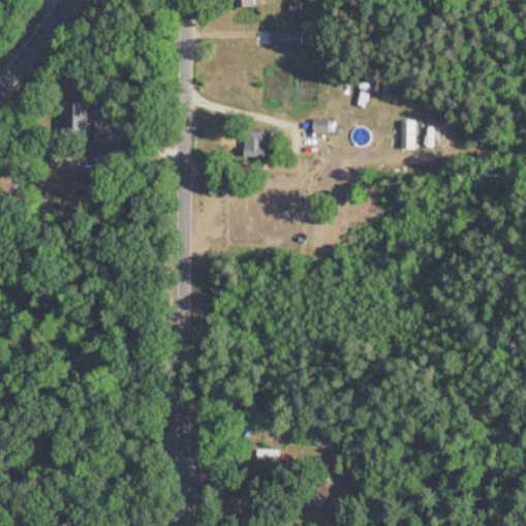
[(289,23),(302,23),(302,1),(289,1),(289,23)]
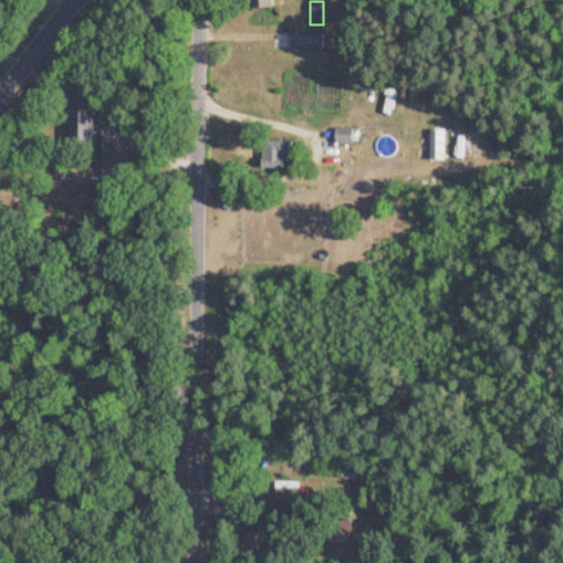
[(277,48),(323,48),(323,32),(277,32),(277,48)]
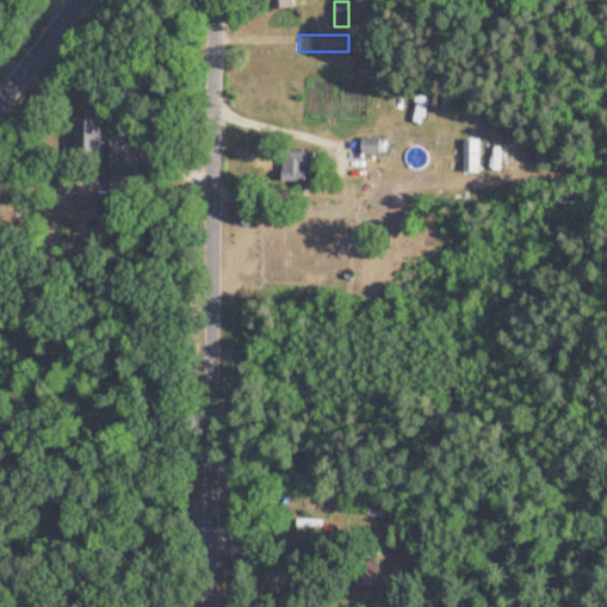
[(363,150),(379,150),(379,137),(363,137),(363,150)]
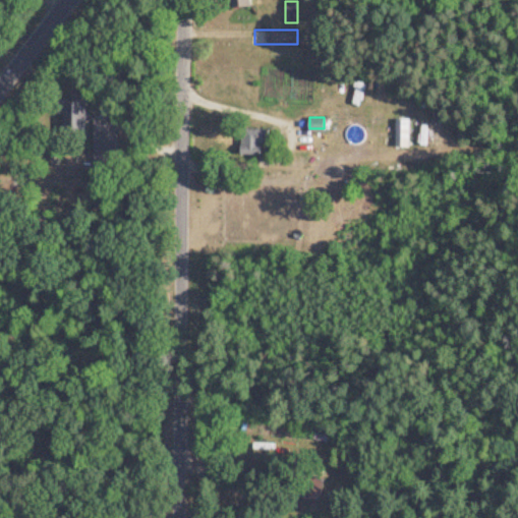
[(409,117),(395,117),(395,145),(409,145),(409,117)]
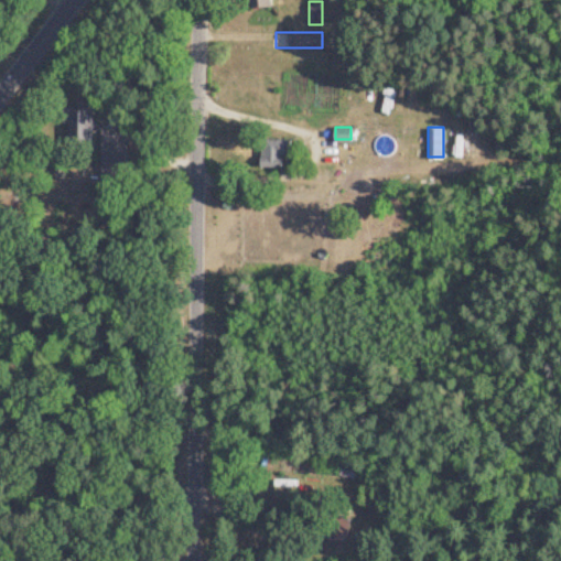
[(260,137),(260,166),(281,166),(281,153),(291,153),(291,137),(260,137)]
